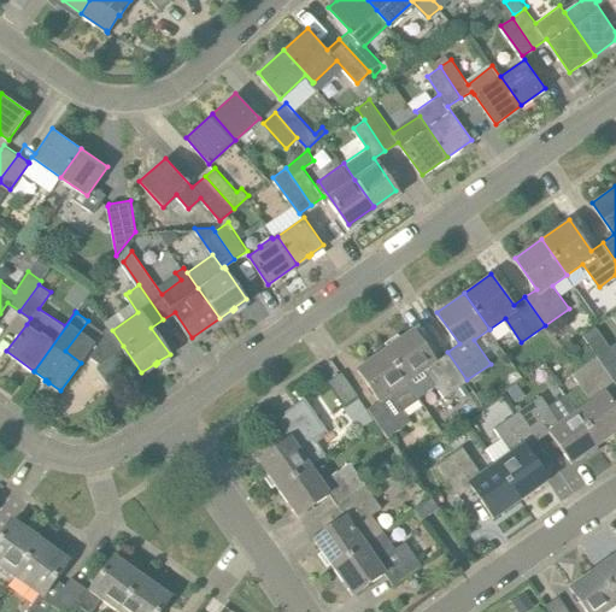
[(100,363),(123,346),(112,330),(107,324),(87,353),(100,363)]
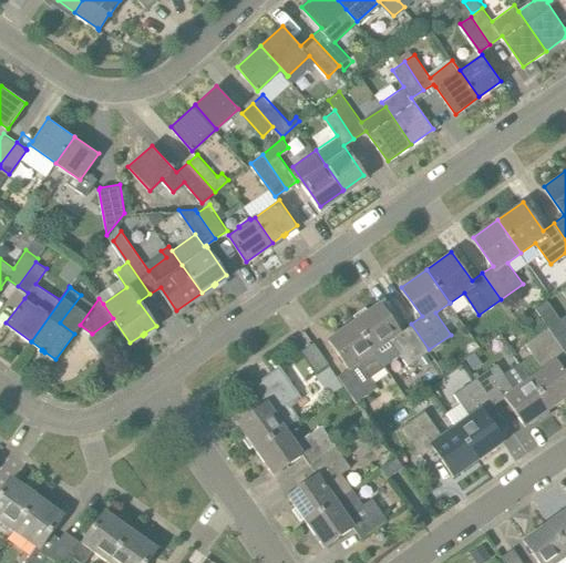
[(565,313),(559,318),(545,298),(534,306),(548,326),(565,350),(565,313)]
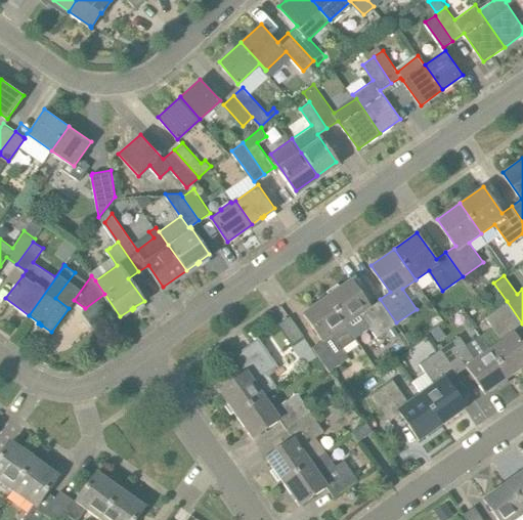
[(369,305),(351,279),(328,296),(347,323),(361,313),(378,336),(396,322),(380,299),(369,305)]
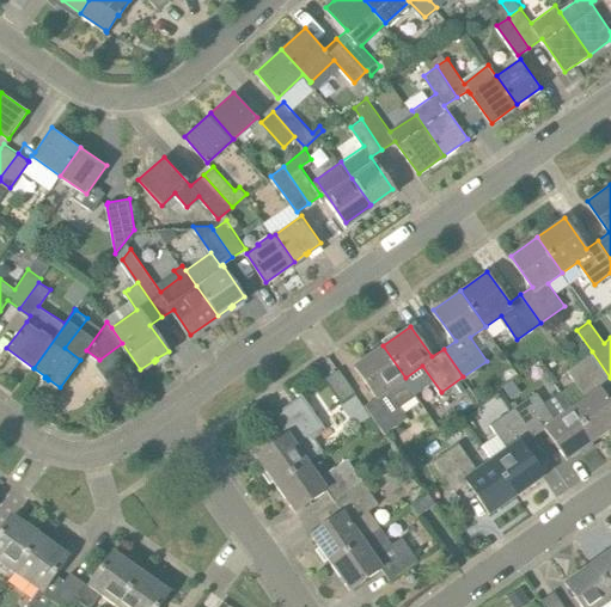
[(385,431),(408,415),(389,390),(405,378),(383,345),(355,365),(377,396),(365,404),(385,431)]
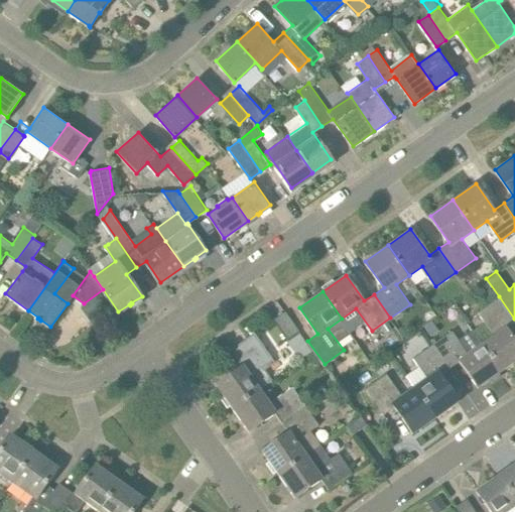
[(502,370),(514,360),(514,339),(506,327),(514,322),(514,318),(499,296),(478,311),(494,334),(483,342),(502,370)]
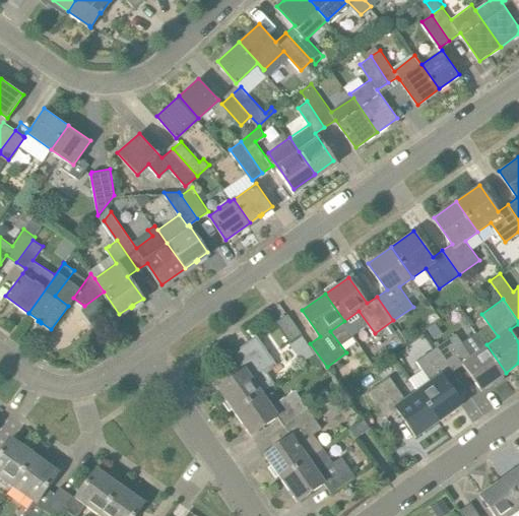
[(433,337),(442,330),(434,321),(426,327),(433,337)]
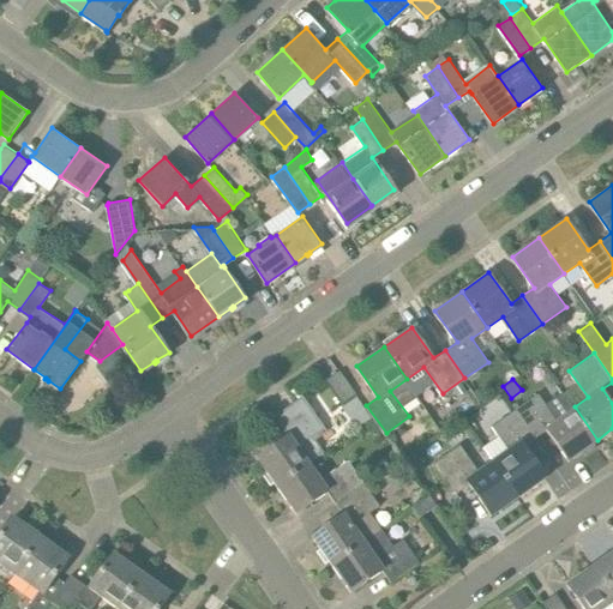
[(575,406),(562,389),(545,402),(538,392),(516,408),(536,436),(548,429),(569,459),(598,440),(575,406)]
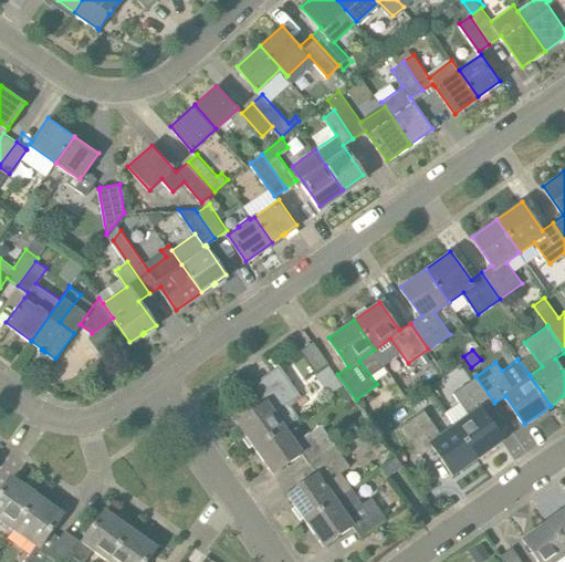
[(255,447),(285,425),(275,409),(300,392),(280,364),(254,383),(267,401),(237,420),(255,447)]
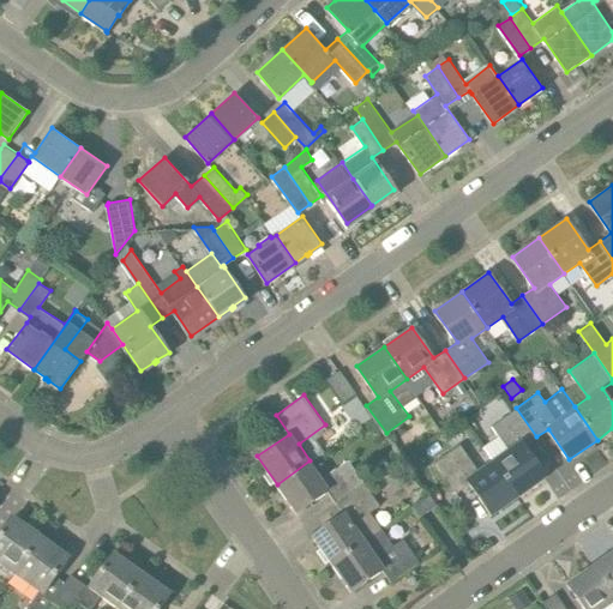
[(518,494),(546,475),(524,444),(536,436),(516,408),(492,424),(503,441),(488,452),(493,457),(493,458),(518,494)]
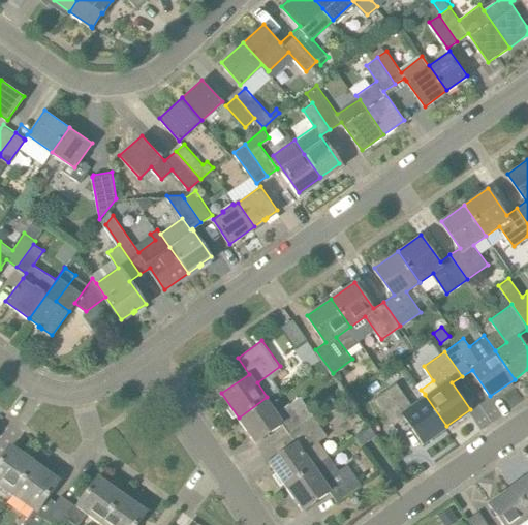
[(411,404),(397,382),(375,398),(394,424),(405,417),(424,442),(446,426),(425,395),(411,404)]
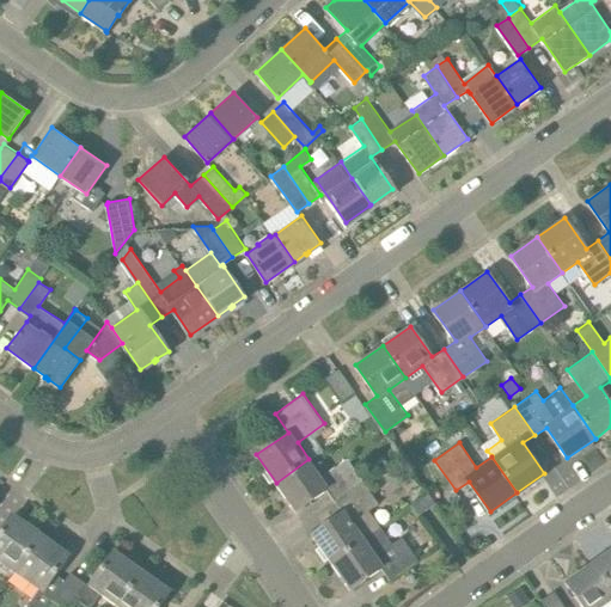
[(321,476),(309,459),(276,483),(295,510),(327,488),(335,500),(364,480),(347,458),(321,476)]
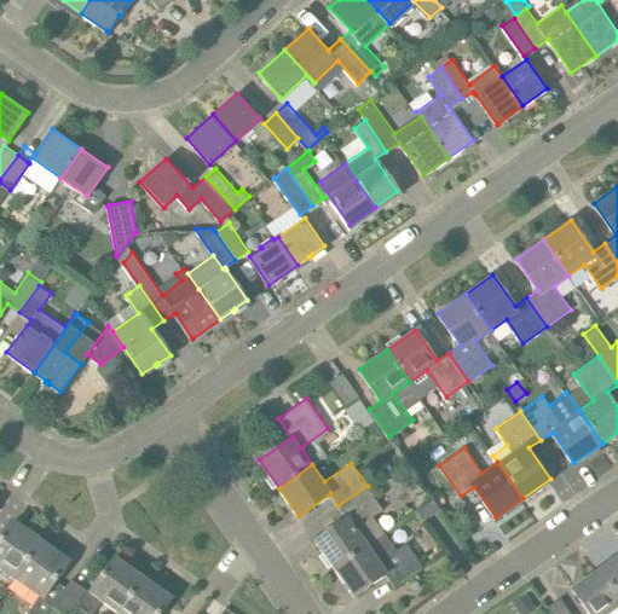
[(335,568),(385,533),(373,515),(383,508),(368,486),(339,505),(347,516),(315,539),(335,568)]
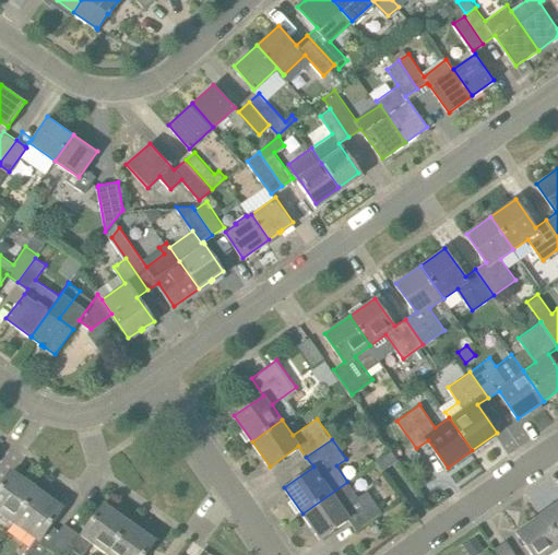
[(382,471),(399,460),(392,450),(376,462),(382,471)]
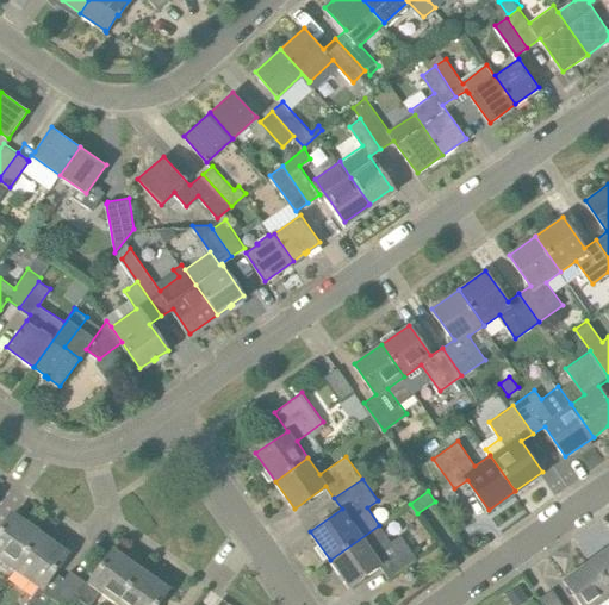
[(0,557),(14,569),(41,532),(12,512),(0,529),(0,557)]
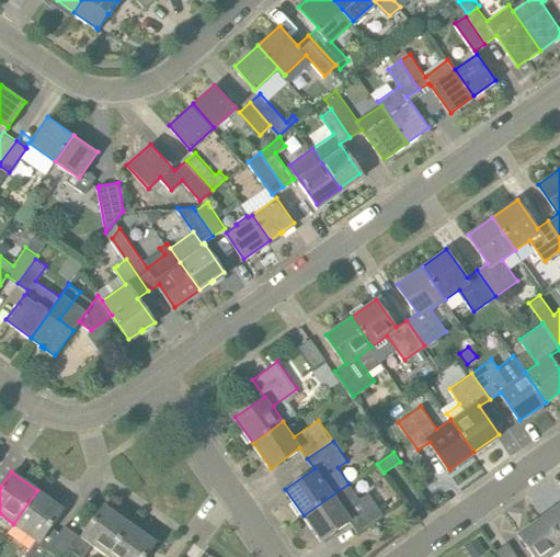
[(360,498),(349,484),(304,515),(321,540),(350,520),(357,531),(384,512),(368,491),(360,498)]
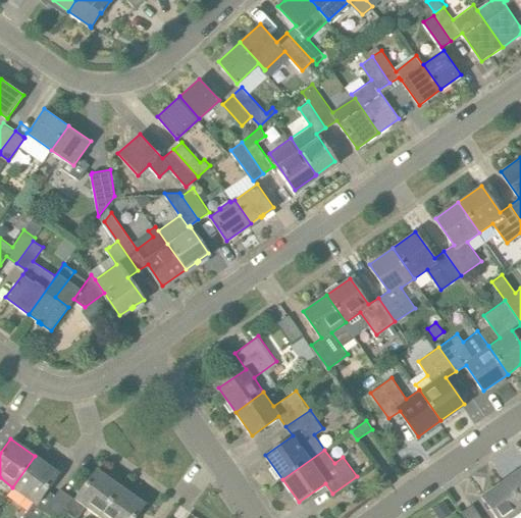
[(12,487),(36,504),(47,488),(58,473),(35,456),(12,487)]
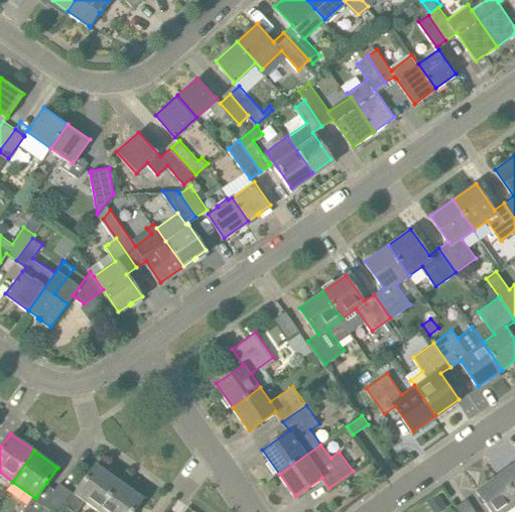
[(514,463),(500,474),(514,495),(514,463)]
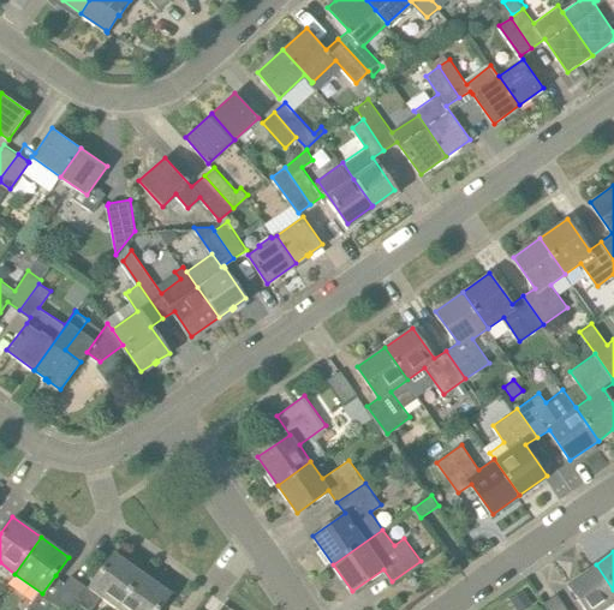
[(118,608),(143,573),(114,552),(89,586),(89,587),(101,596),(118,608)]
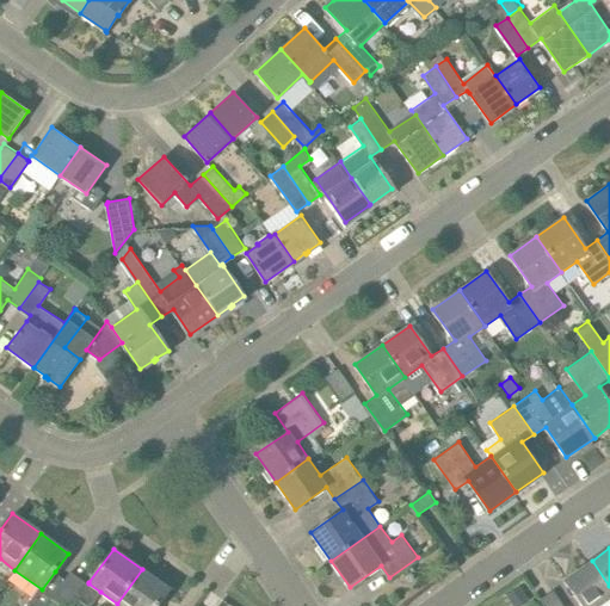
[(583,605),(599,605),(609,599),(609,586),(592,561),(566,580),(583,605)]
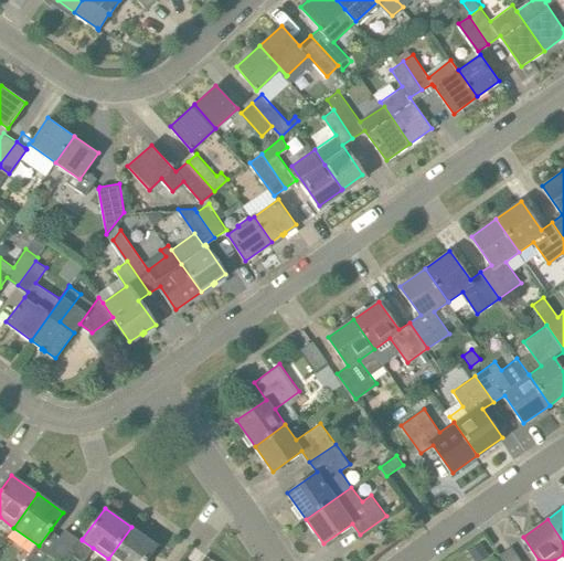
[(110,560),(145,560),(157,544),(131,527),(108,559),(110,560)]
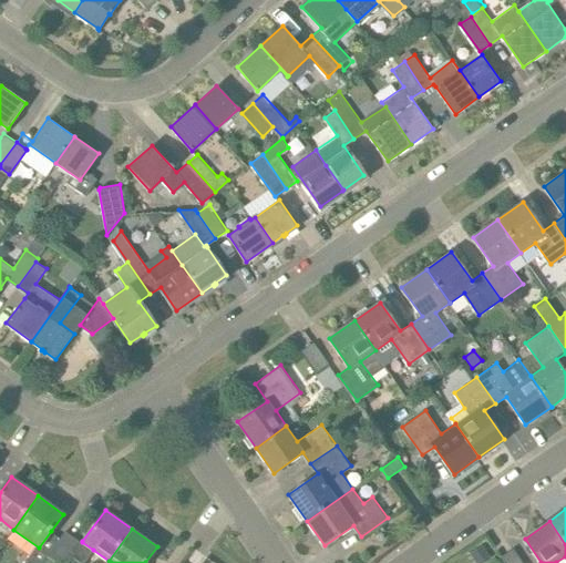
[(59,562),(67,562),(82,542),(82,541),(65,530),(47,554),(59,562)]
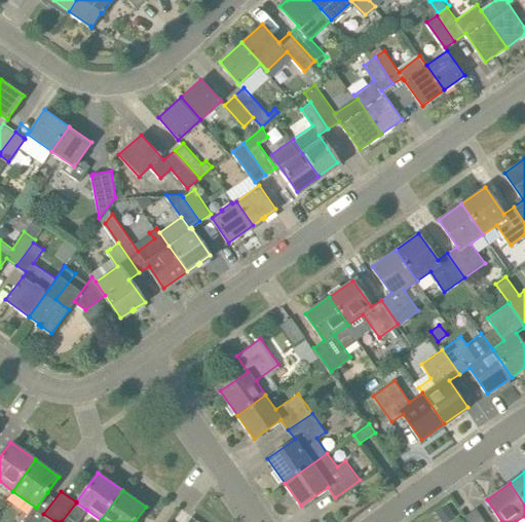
[(470,521),(486,521),(476,507),(464,515),(470,521)]
